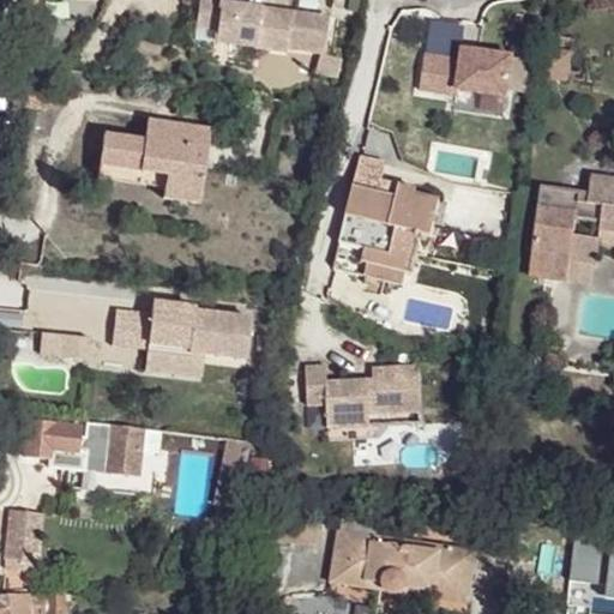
[(290,16),(199,4),(196,29),(217,31),(215,44),(286,54),(287,50),(324,56),(329,22),(290,16)]
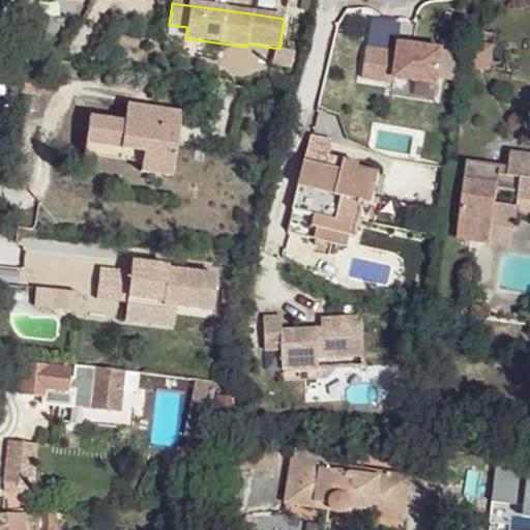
[(370,19),(364,49),(395,54),(398,45),(401,24),(370,19)]
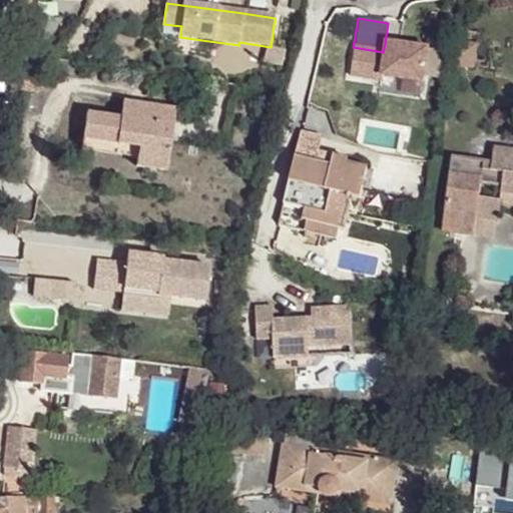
[(383,52),(353,47),(349,77),(378,81),(379,76),(421,83),(426,49),(385,43),(383,52)]
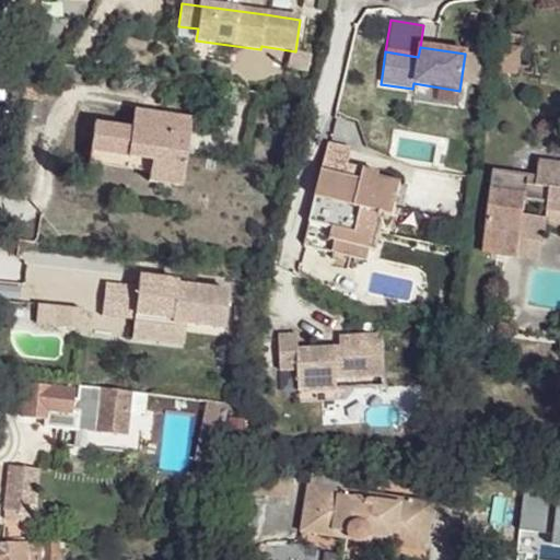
[(487,57),(465,54),(459,91),(481,94),(487,57)]
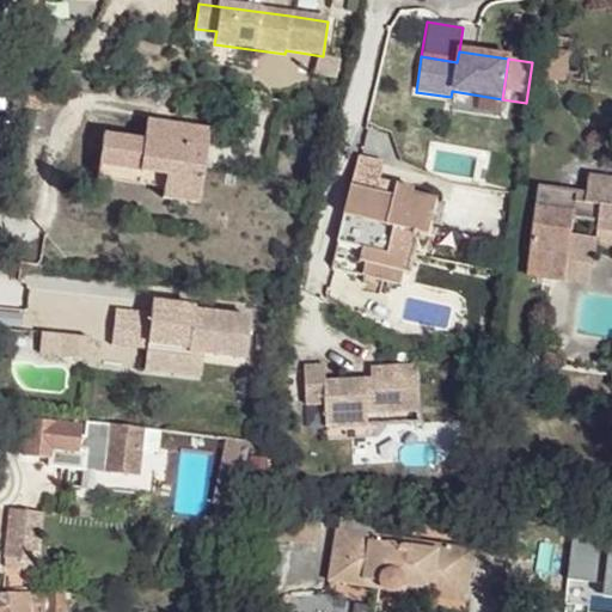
[(164,194),(203,201),(214,128),(150,117),(146,135),(123,132),(104,133),(102,160),(166,170),(164,194)]
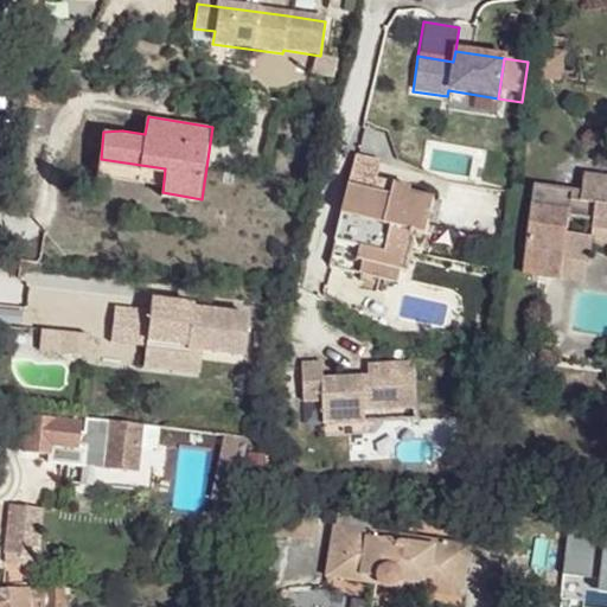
[(101,159),(98,171),(164,180),(165,168),(101,159)]
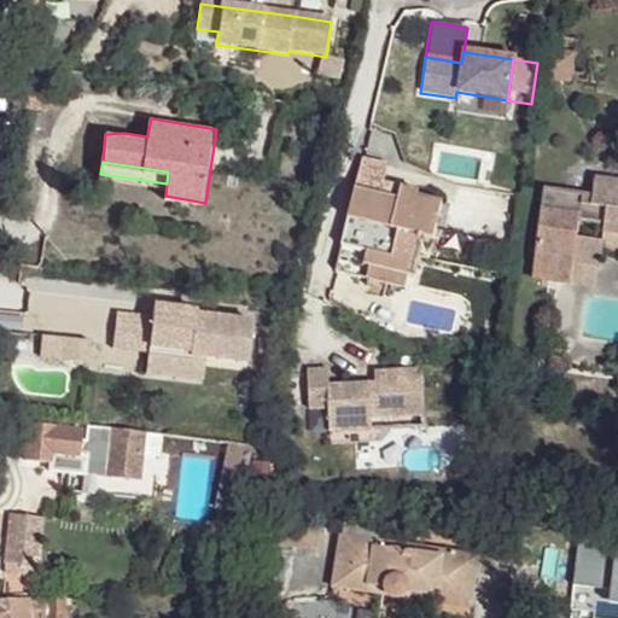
[(382,178),(356,172),(336,258),(361,264),(359,274),(409,287),(415,258),(419,249),(427,252),(437,215),(412,209),(413,204),(377,196),(382,178)]
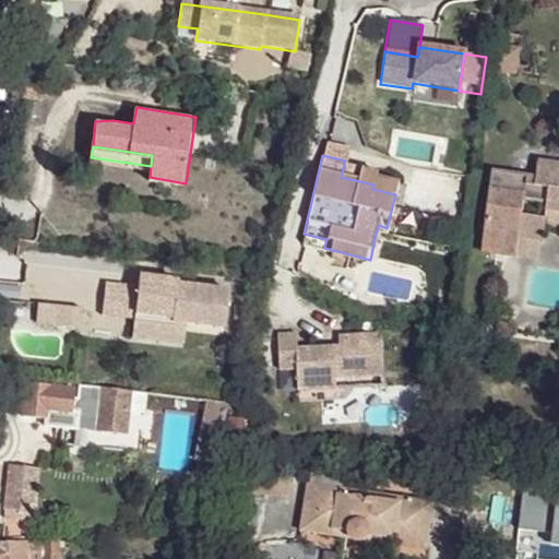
[(527,174),(523,198),(548,202),(546,217),(558,218),(558,159),(539,157),(536,175),(527,174)]
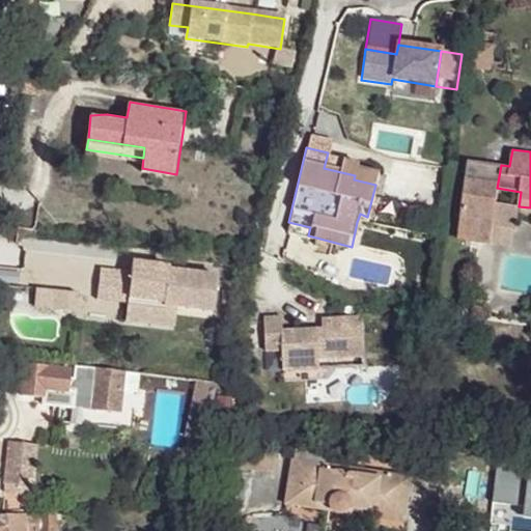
[(467,160),(457,232),(490,239),(497,188),(501,165),(467,160)]
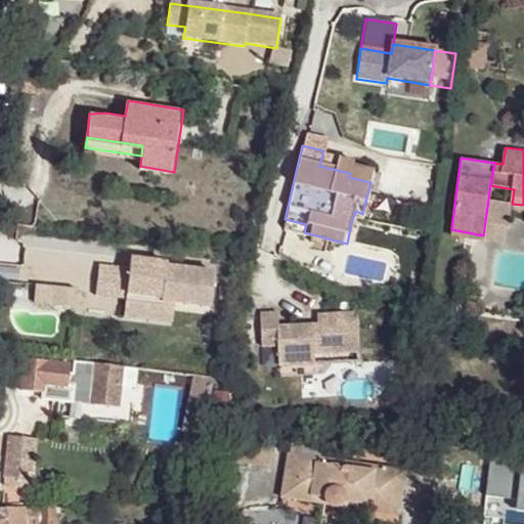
[(362,214),(355,211),(352,219),(361,221),(362,214)]
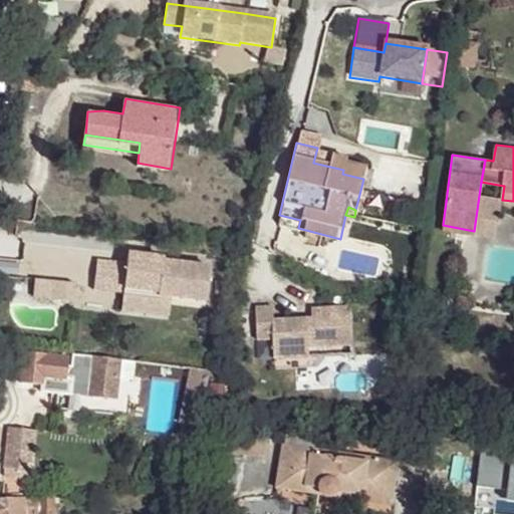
[(163,256),(127,252),(120,309),(143,311),(145,295),(170,297),(170,295),(205,299),(209,265),(163,260),(163,256)]
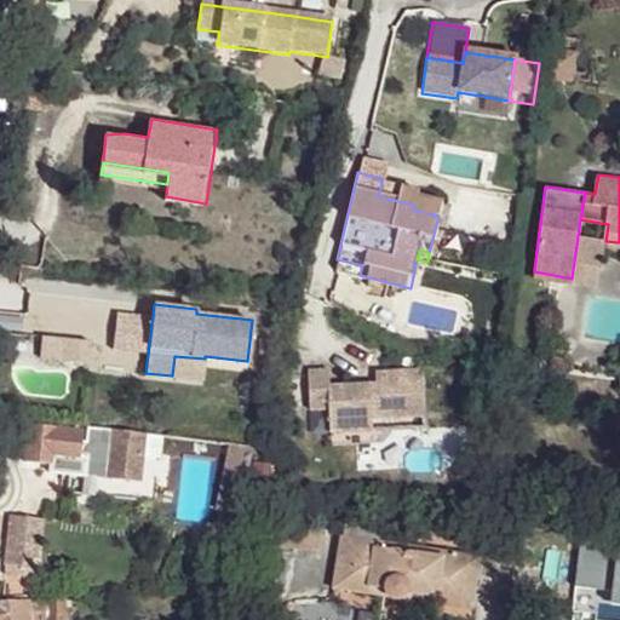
[(89,342),(79,340),(78,361),(87,362),(89,342)]
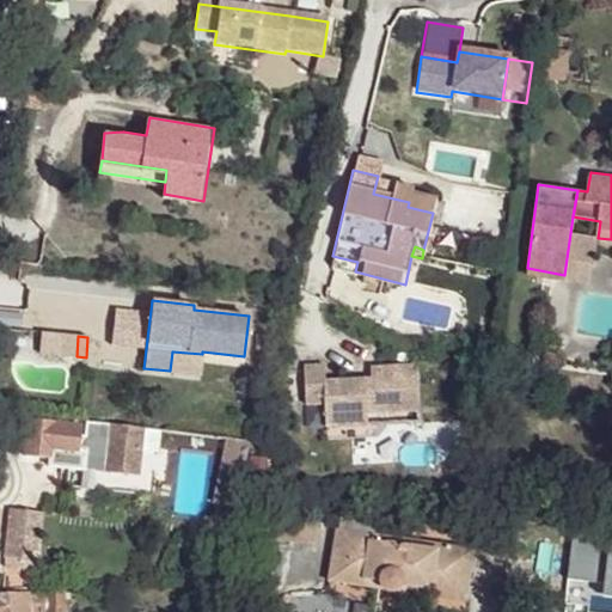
[(202,354),(172,352),(170,371),(200,374),(202,361),(243,366),(244,356),(202,352),(202,354)]
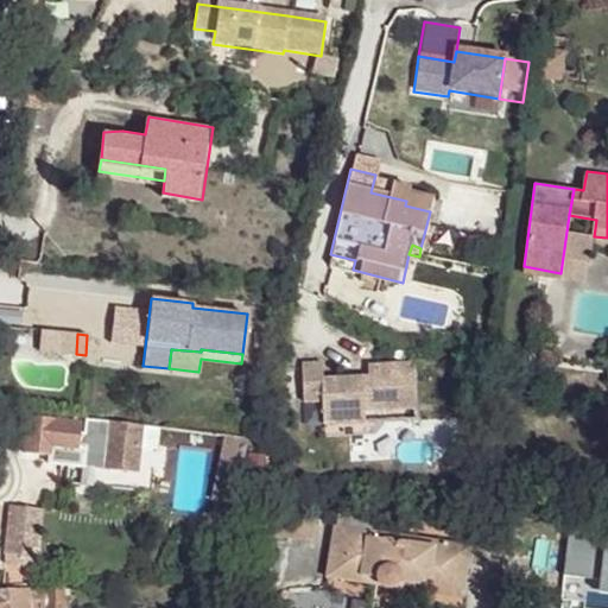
[(322,361),(302,362),(304,400),(323,399),(324,422),(366,418),(365,406),(417,403),(413,359),(367,361),(368,373),(323,377),(322,361)]
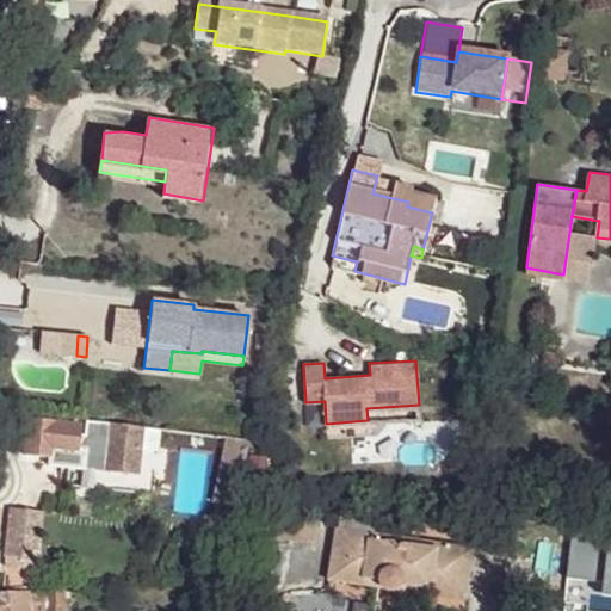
[(419,405),(366,408),(368,420),(420,417),(419,405)]
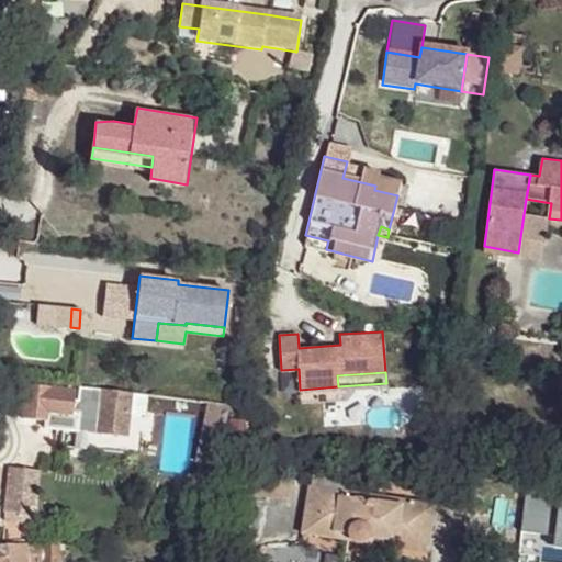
[(78,388),(79,394),(49,392),(27,389),(24,422),(47,423),(47,428),(123,436),(128,393),(78,388)]
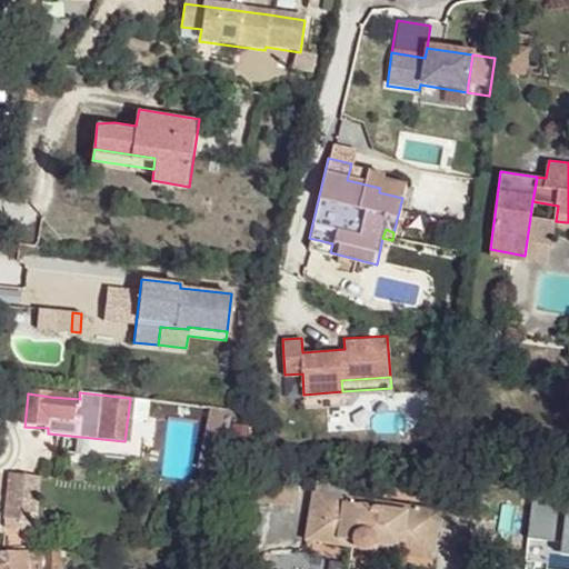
[(211,457),(209,469),(219,471),(221,458),(211,457)]
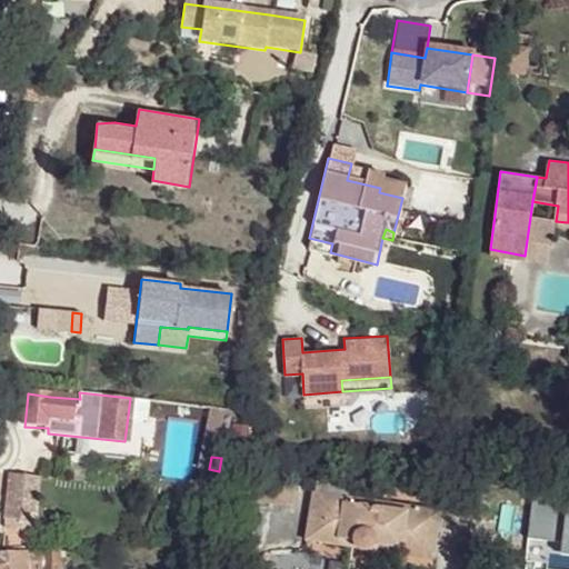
[(41,479),(13,476),(8,521),(37,525),(41,479)]
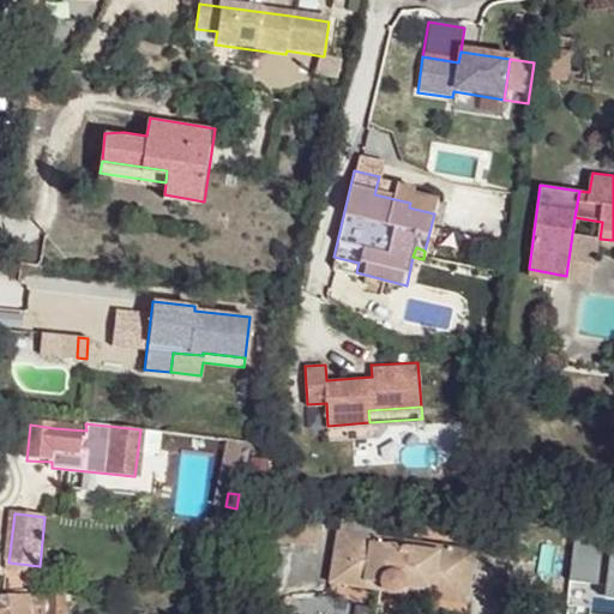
[(265,517),(264,540),(320,543),(324,521),(265,517)]
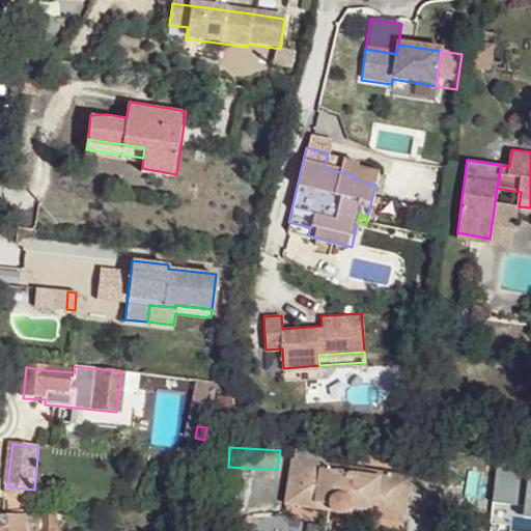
[(530,457),(499,453),(493,501),(525,505),(524,515),(530,516),(530,457)]
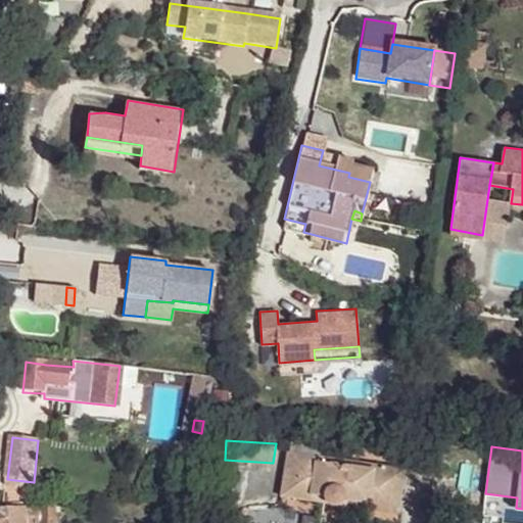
[(289,449),(283,496),(402,513),(409,466),(289,449)]
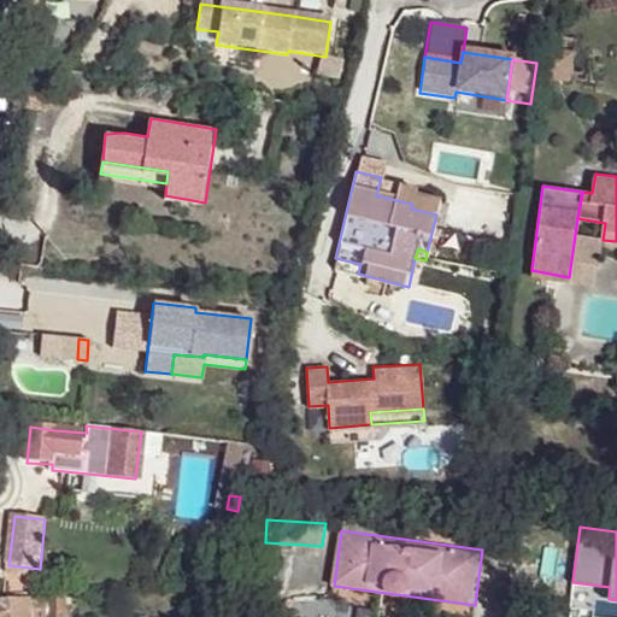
[(0,599),(0,616),(65,616),(65,598),(0,599)]
